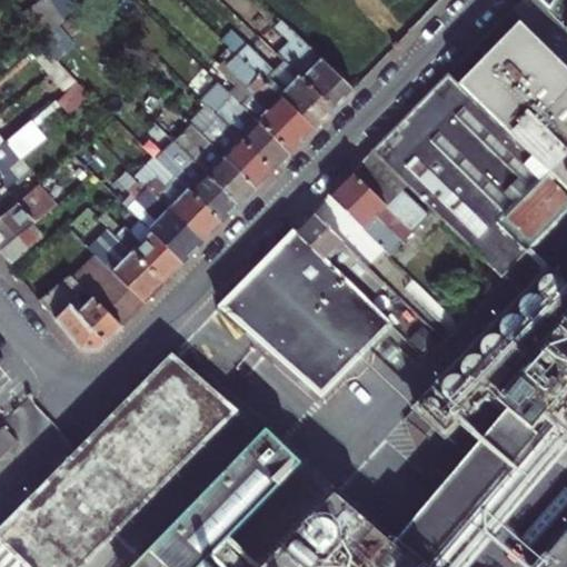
[(42,30),(87,0),(35,0),(27,6),(42,30)]
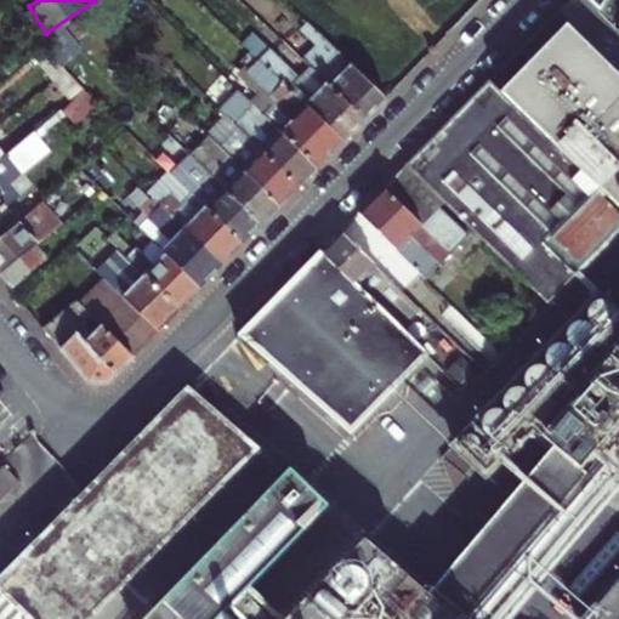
[(618,21),(614,29),(618,34),(618,0),(586,0),(595,10),(601,0),(618,0),(618,21)]
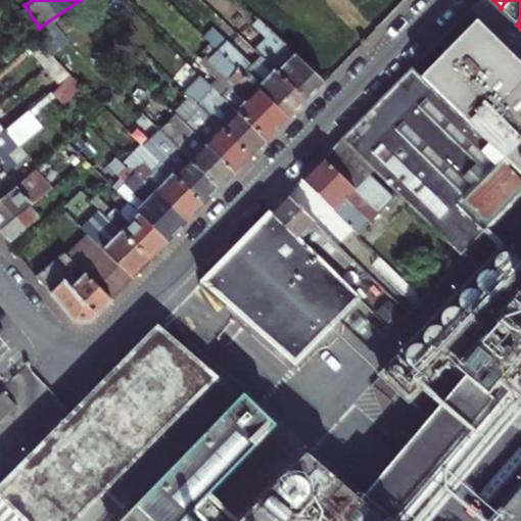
[(277,49),(266,59),(306,99),(324,81),(259,16),(252,24),(277,49)]
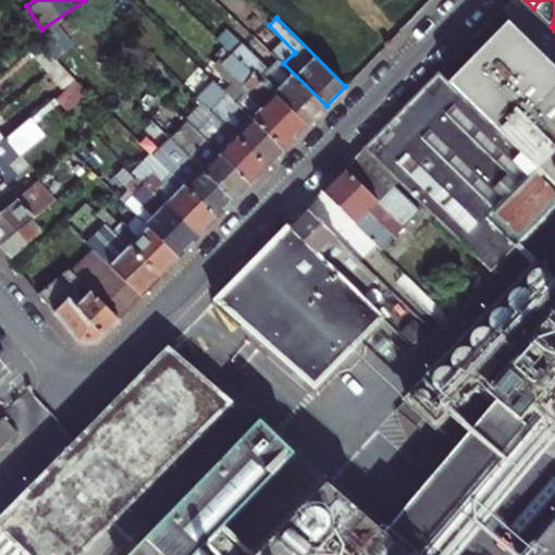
[(422,206),(488,269),(554,200),(554,71),(504,22),(445,81),(436,72),(362,147),(422,206)]
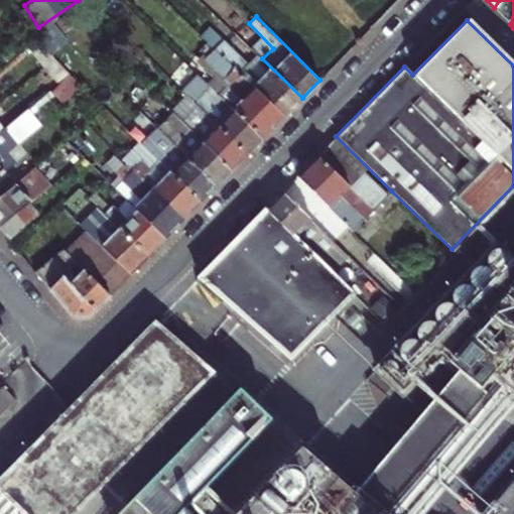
[(206,38),(208,40),(284,116),(302,98),(262,58),(259,54),(248,65),(214,31),(206,38)]
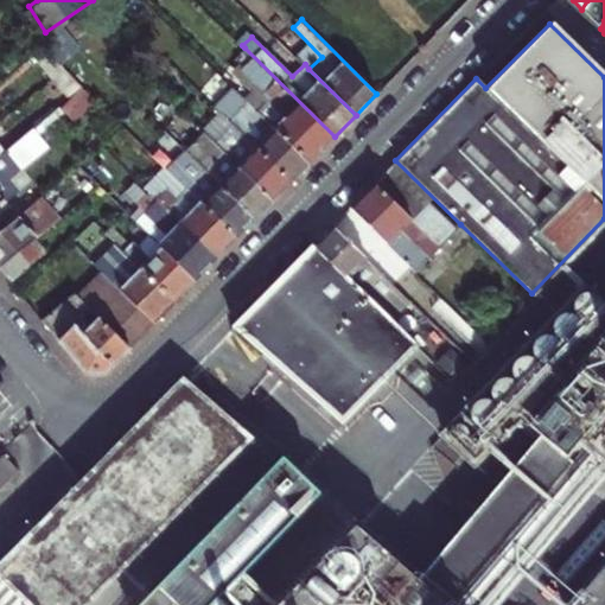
[(46,43),(33,53),(53,76),(67,64),(46,43)]
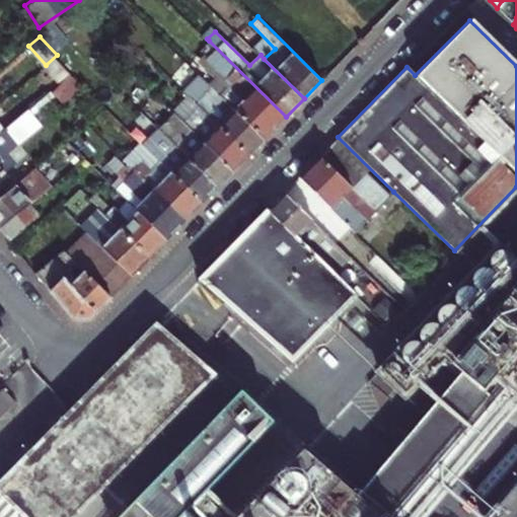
[(229,84),(220,94),(265,139),(286,117),(209,41),(202,49),(209,55),(206,57),(226,77),(225,78),(229,84)]
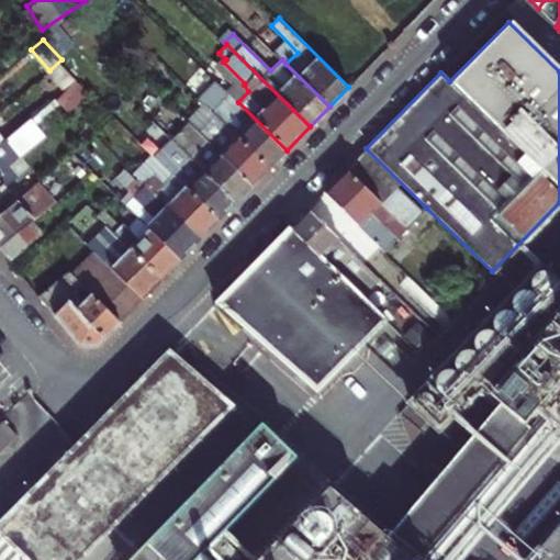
[(196,94),(204,103),(269,168),(287,150),(238,102),(213,77),(196,94)]
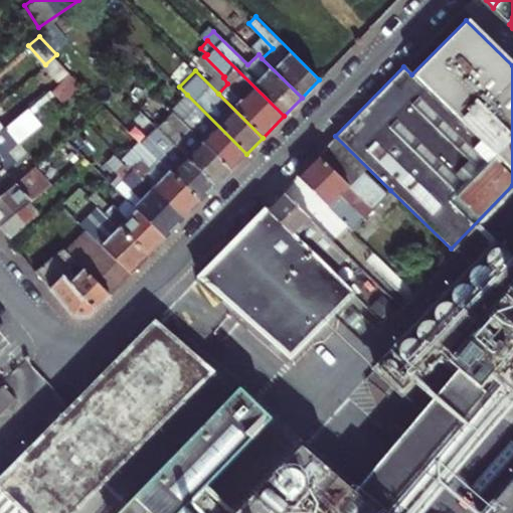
[(246,154),(187,95),(172,110),(179,118),(231,169),(246,154)]
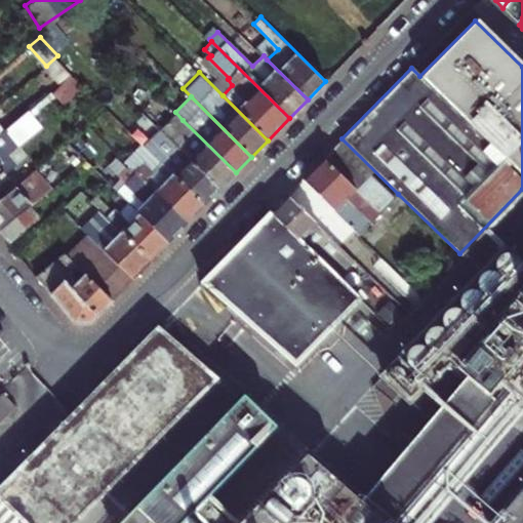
[(153,105),(145,113),(161,128),(169,121),(153,105)]
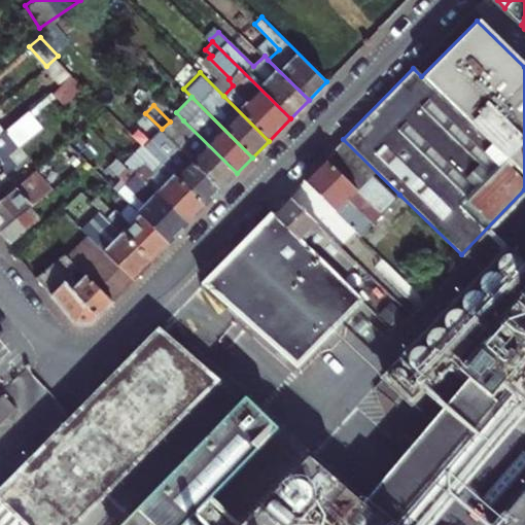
[(30,109),(5,130),(0,134),(0,179),(19,165),(9,153),(43,125),(30,109)]
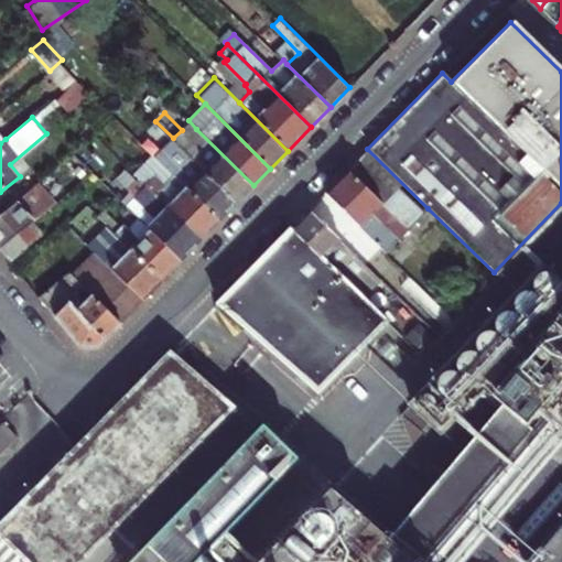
[(180,144),(191,157),(237,202),(254,185),(196,129),(180,144)]
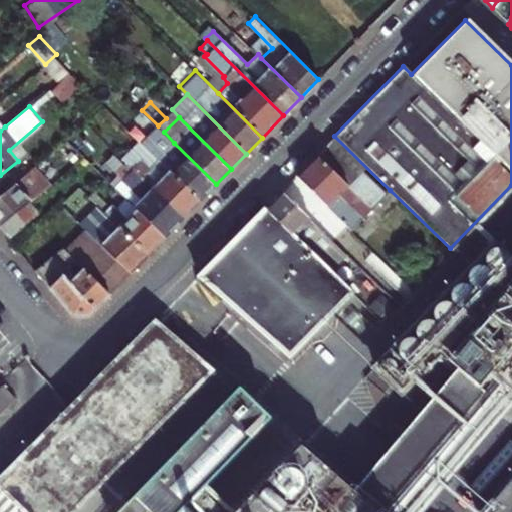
[(390,190),(334,136),(295,176),(338,218),(350,230),(390,190)]
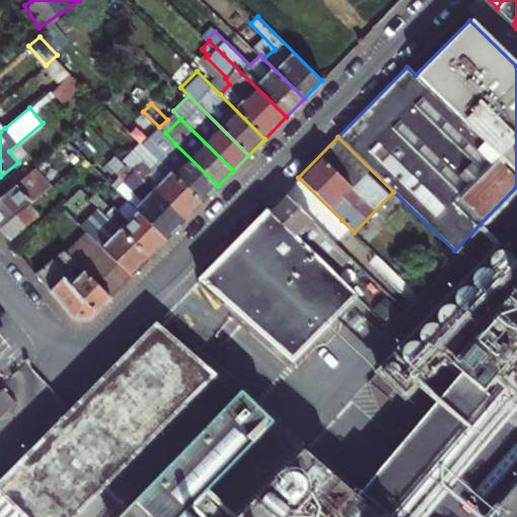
[(156,142),(150,149),(202,202),(218,186),(175,144),(167,153),(156,142)]
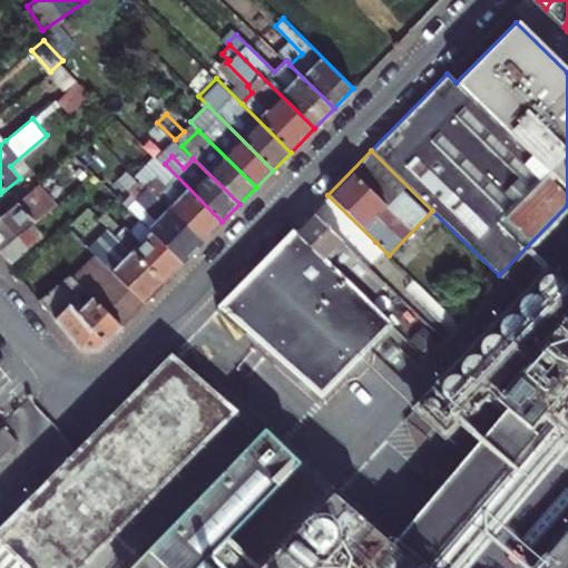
[(136,174),(148,186),(203,242),(222,222),(165,164),(155,173),(146,165),(136,174)]
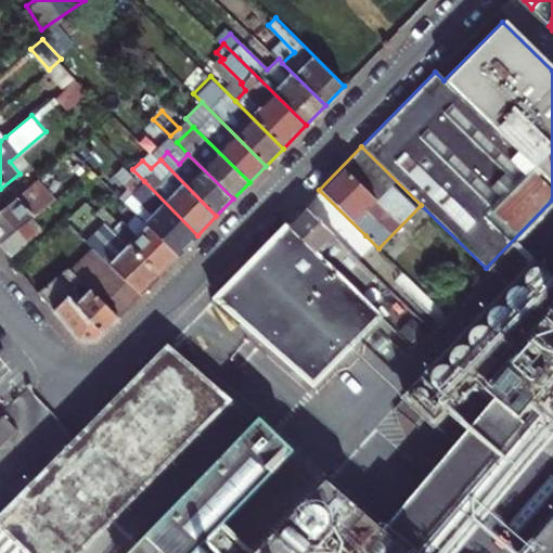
[(136,213),(138,215),(178,254),(197,235),(144,181),(134,192),(143,204),(136,213)]
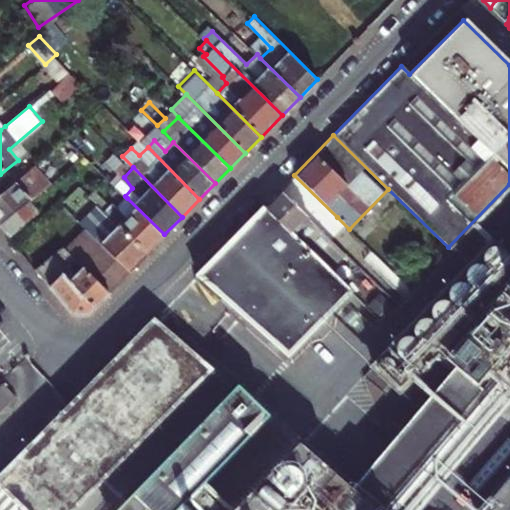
[(0,224),(29,201),(43,189),(28,171),(0,194),(0,224)]
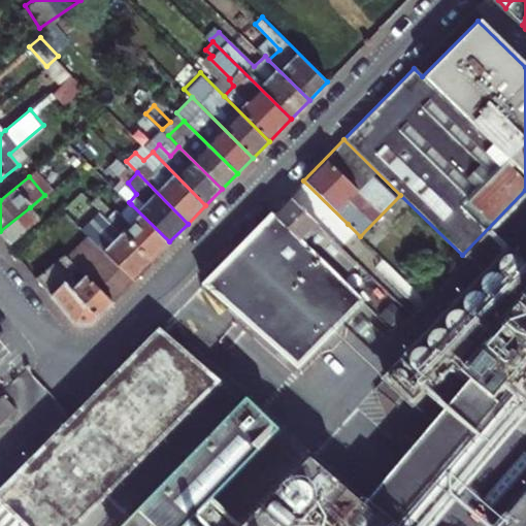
[(348,224),(303,181),(287,197),(331,240),(348,224)]
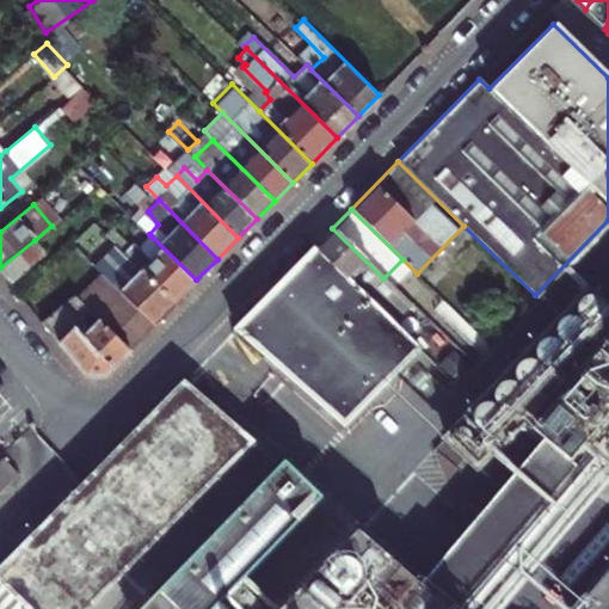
[(106,233),(116,244),(176,301),(196,280),(152,237),(140,247),(116,223),(106,233)]
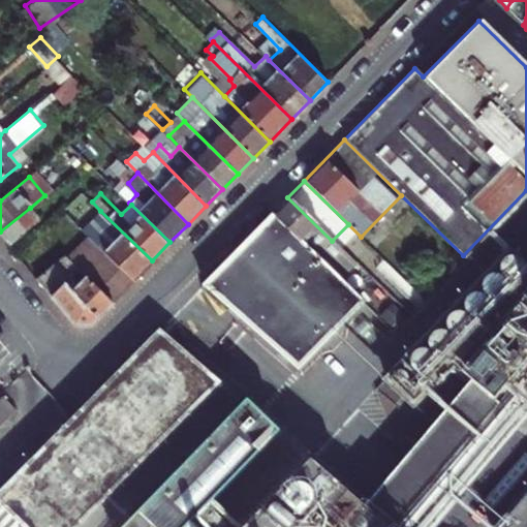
[(287,197),(272,213),(316,257),(332,241),(287,197)]
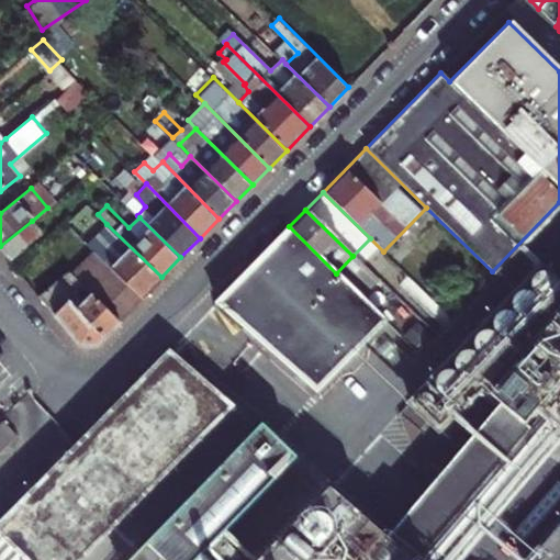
[(42,233),(32,221),(0,246),(11,259),(42,233)]
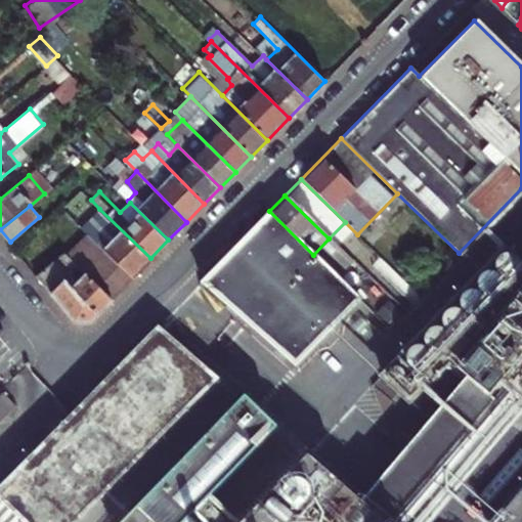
[(150,258),(99,209),(82,226),(89,234),(132,276),(150,258)]
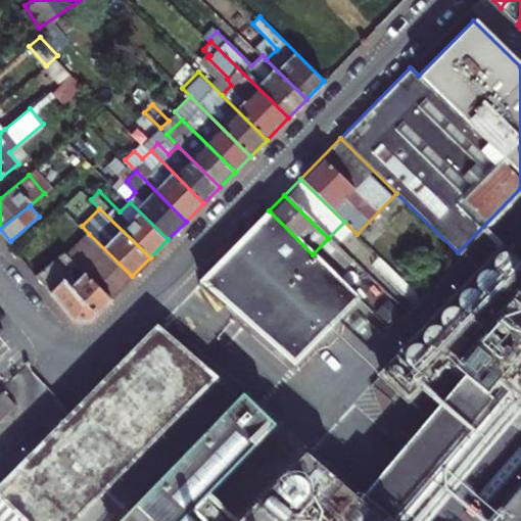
[(269,210),(199,281),(292,362),(347,305),(358,298),(313,254),(269,210)]
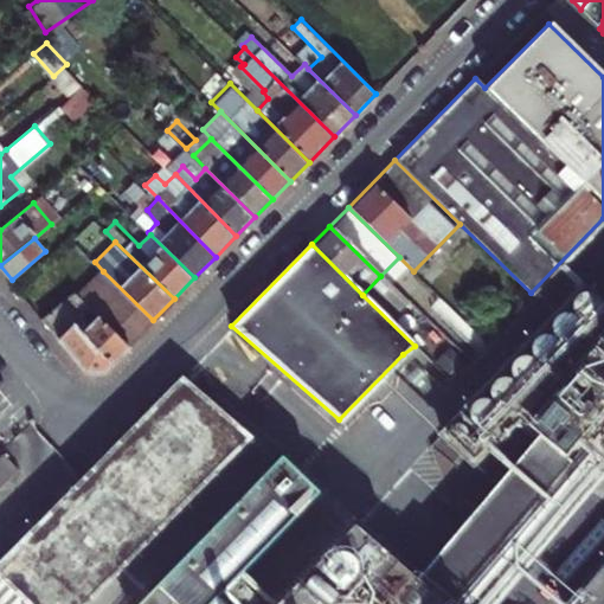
[(103,271),(81,295),(127,346),(153,320),(103,271)]
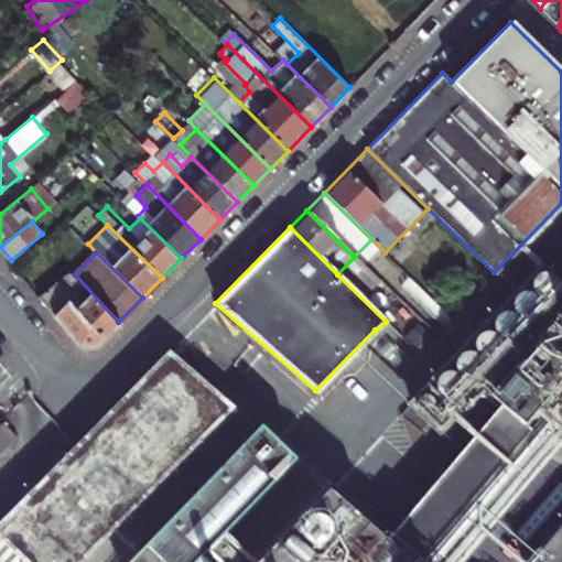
[(409,407),(443,440),(483,403),(492,411),(515,432),(561,473),(561,526),(530,561),(561,561),(561,283),(546,269),(409,407)]
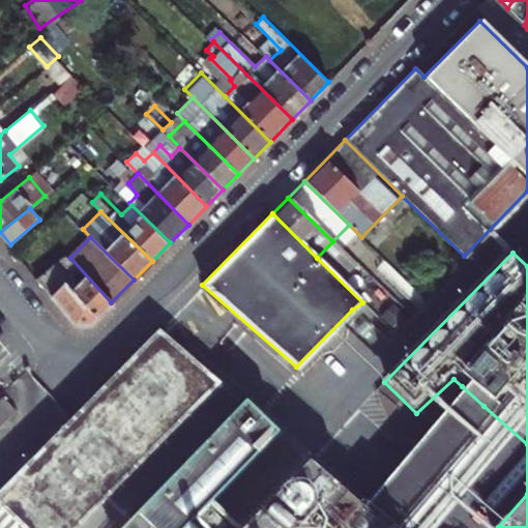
[(111,302),(70,258),(66,254),(37,277),(75,322),(91,323),(111,302)]
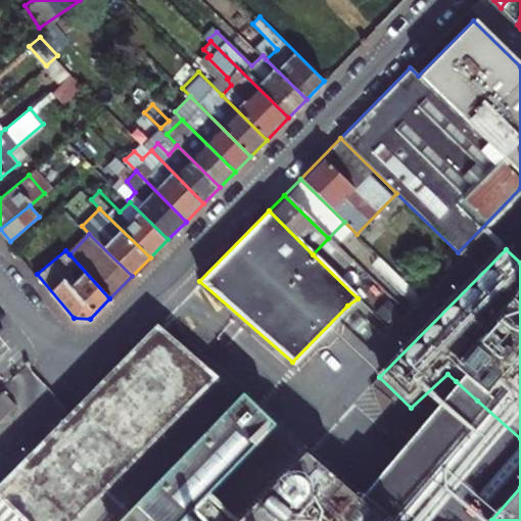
[(72,520),(215,380),(153,328),(72,411),(67,415),(0,484),(0,520),(72,520)]
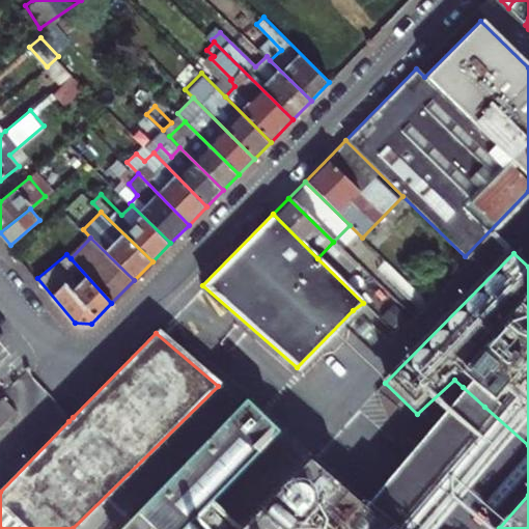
[(484,407),(463,387),(354,505),(307,466),(306,468),(246,528),(383,528),(380,527),(484,407)]
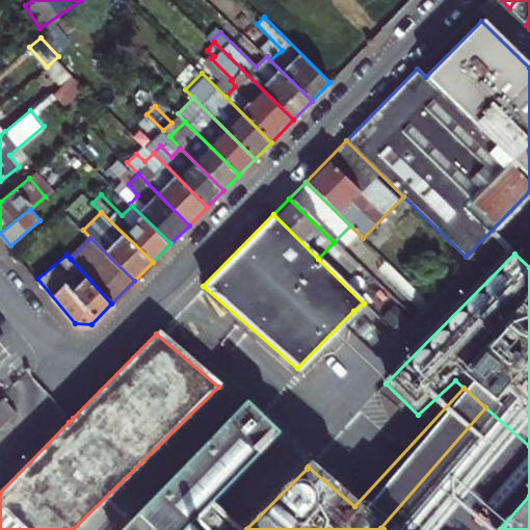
[(117,529),(195,529),(190,525),(277,438),(244,405),(117,529)]
